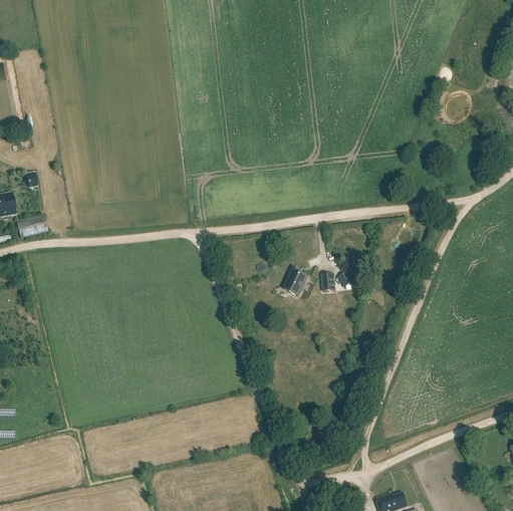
[(35,171),(27,173),(30,187),(38,185),(35,171)]
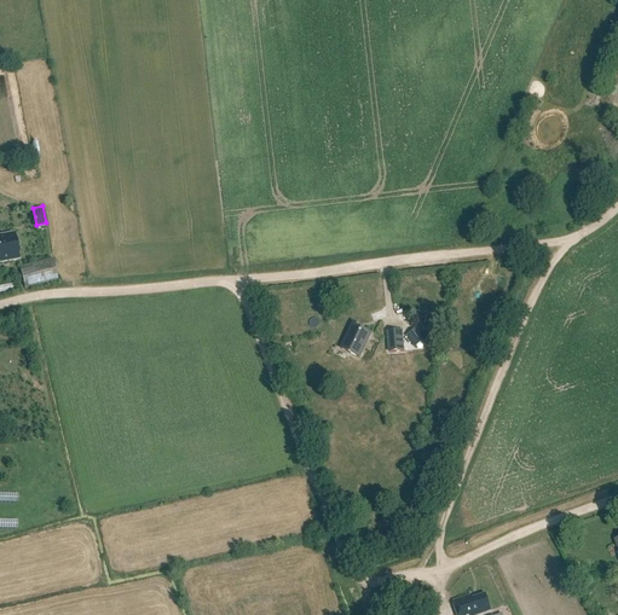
[(0,260),(19,256),(16,231),(0,232),(0,260)]
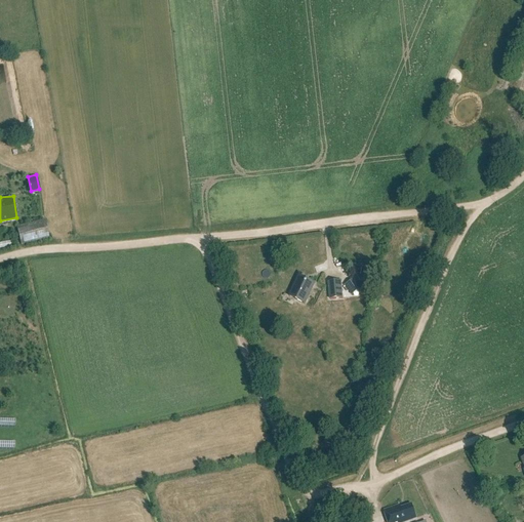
[(22,242),(50,235),(45,216),(17,224),(22,242)]
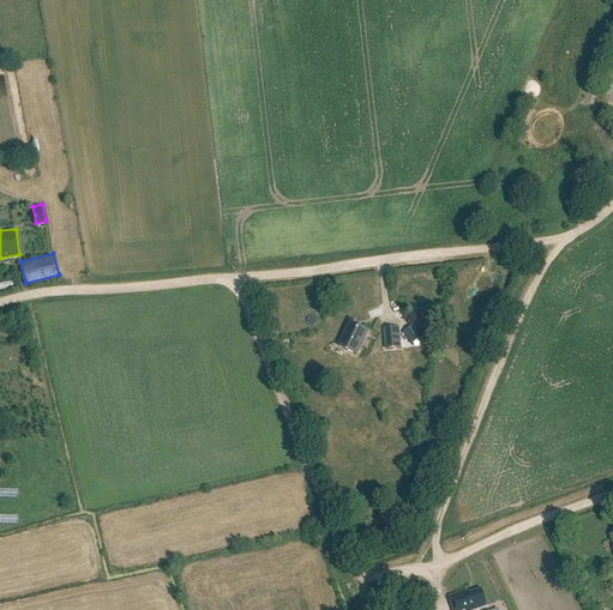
[(356,352),(368,328),(350,320),(340,344),(356,352)]
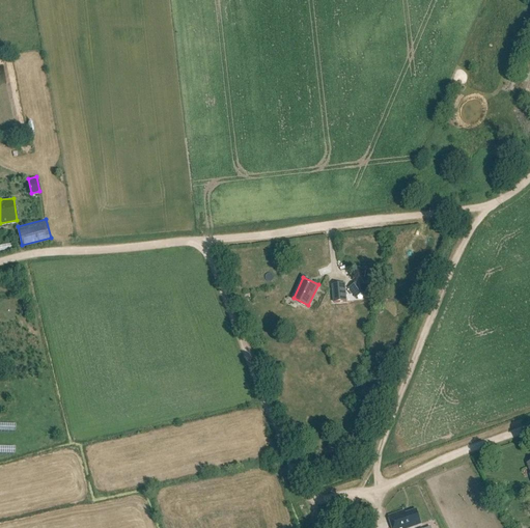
[(334,300),(347,300),(345,281),(333,282),(334,300)]
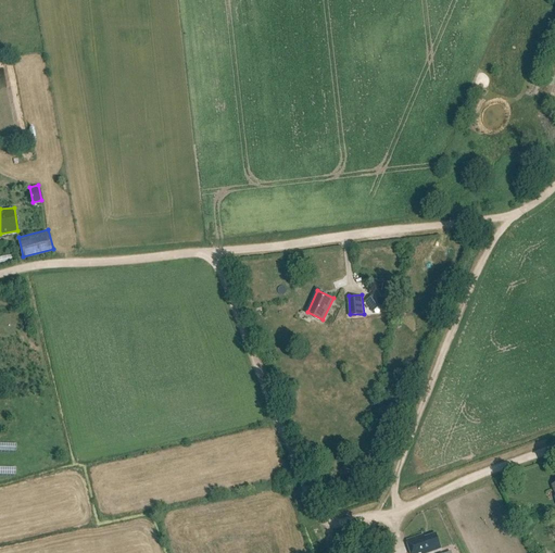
[(423,552),(442,547),(437,531),(427,535),(426,532),(407,539),(412,552),(423,552)]
